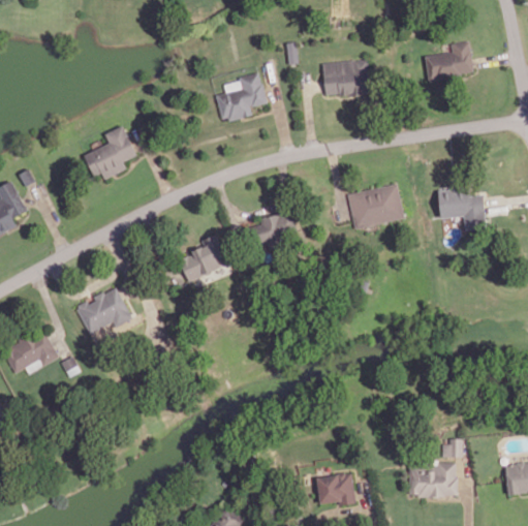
[(288,64),(298,64),(296,42),(286,43),(288,64)]
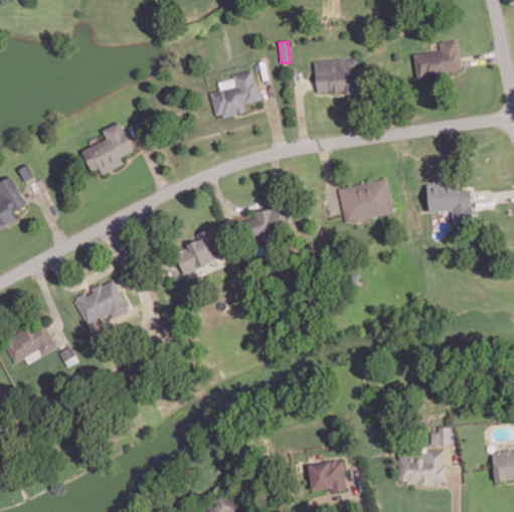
[(440,43),(441,51),(413,55),(417,79),(443,75),(442,71),(460,68),(456,41),(440,43)]
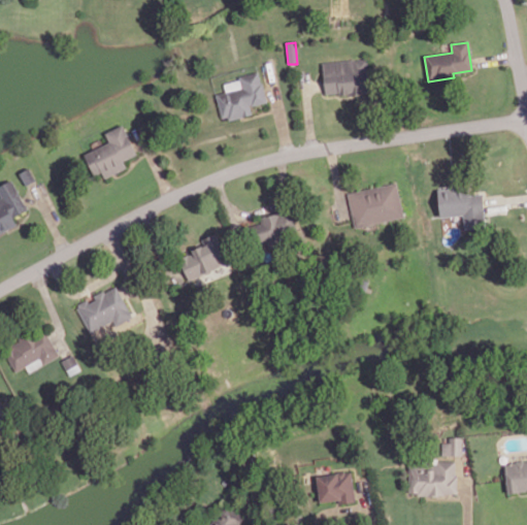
[(322,65),(325,95),(338,94),(338,96),(348,95),(348,93),(352,92),(352,96),(362,95),(362,93),(368,92),(365,60),(322,65)]
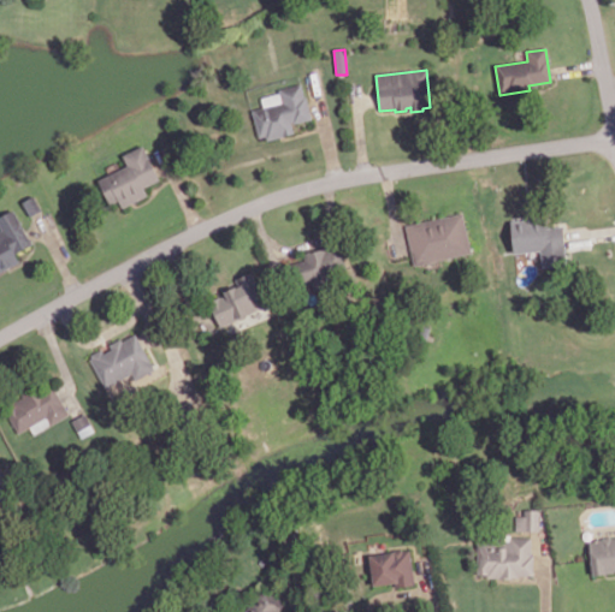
[(279,91),(283,105),(253,113),(260,137),(266,136),(267,141),(294,134),(291,123),(294,123),(294,124),(312,119),(306,99),(303,99),(300,85),(279,91)]
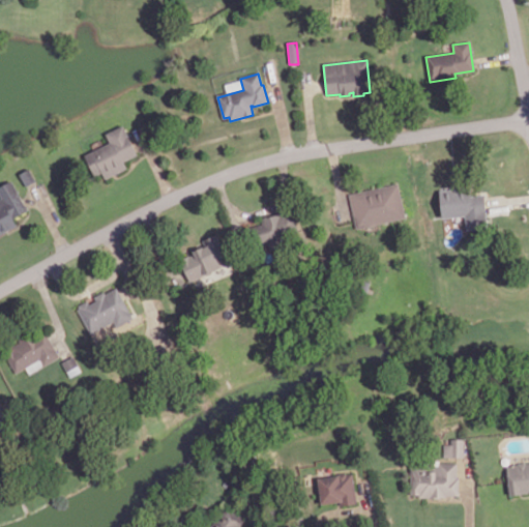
[(106,135),(110,145),(85,156),(94,177),(101,173),(105,179),(126,169),(123,163),(137,156),(122,126),(106,135)]
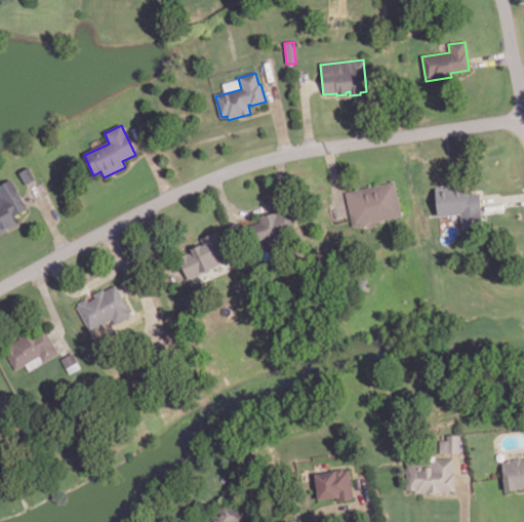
[(18,173),(26,186),(35,181),(28,168),(18,173)]
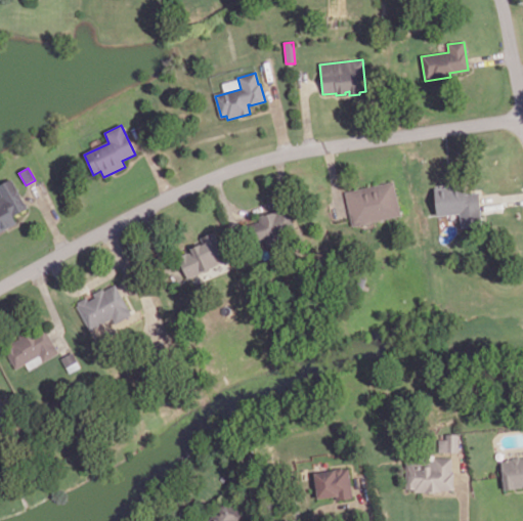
[(0,232),(15,224),(10,216),(11,215),(13,217),(27,210),(10,181),(0,186),(0,193),(2,198),(0,199),(0,232)]
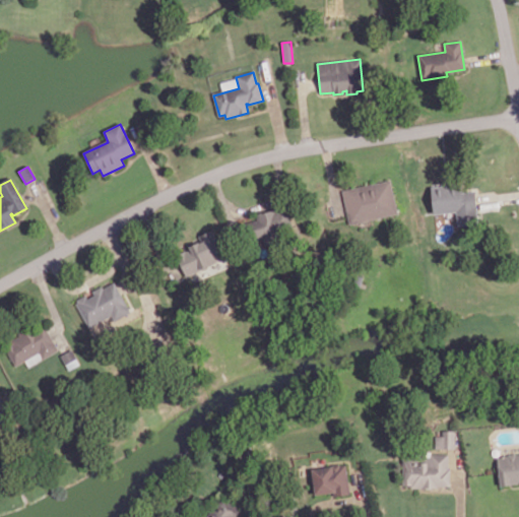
[(342,192),(349,225),(394,215),(387,183),(342,192)]
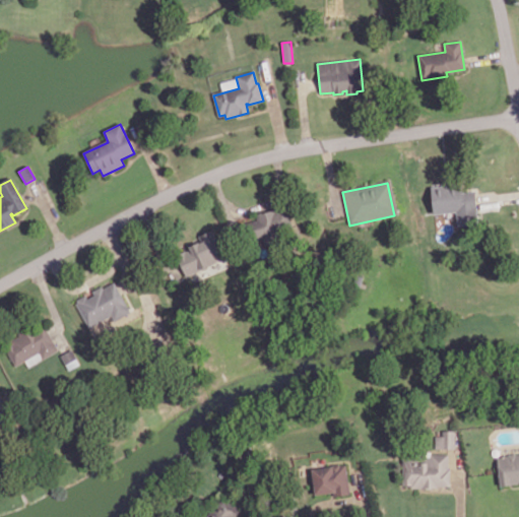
[(432,189),(435,214),(475,209),(473,192),(460,194),(459,186),(432,189)]
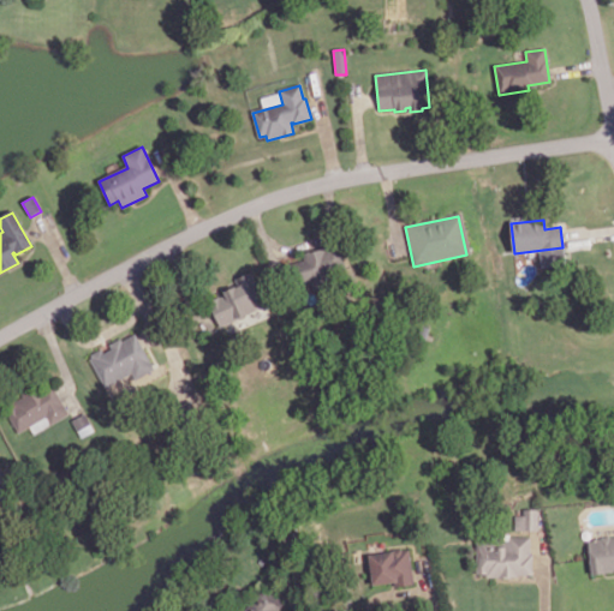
[(290,265),(297,285),(346,268),(339,246),(325,251),(323,249),(302,256),(304,261),(290,265)]
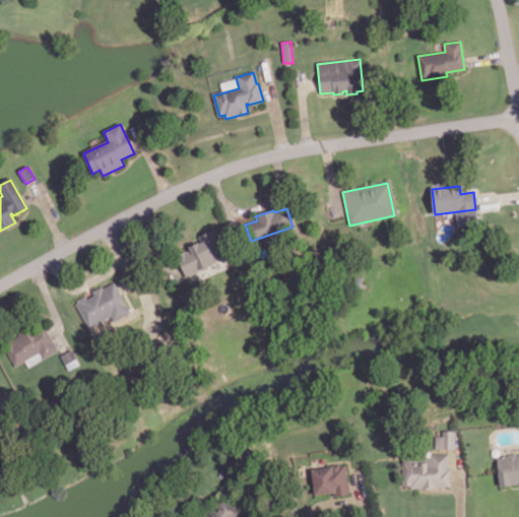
[(176,256),(177,258),(176,258),(185,277),(224,258),(211,232),(198,238),(201,243),(197,245),(197,244),(188,248),(190,251),(185,254),(184,252),(176,256)]
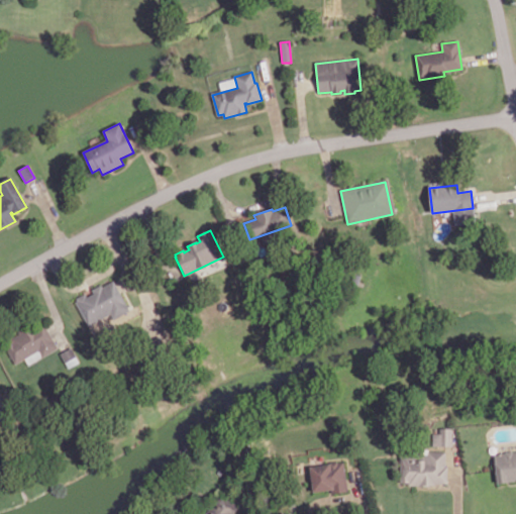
[(77,299),(79,302),(76,303),(88,325),(110,312),(113,317),(127,309),(112,282),(102,288),(100,286),(91,291),(92,294),(87,297),(85,294),(77,299)]
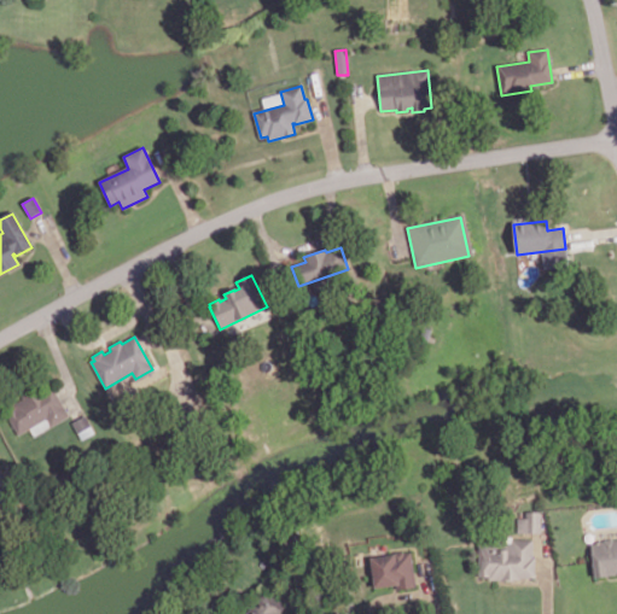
[(22,397),(23,401),(3,411),(18,437),(46,421),(51,427),(68,417),(50,385),(38,393),(35,390),(22,397)]
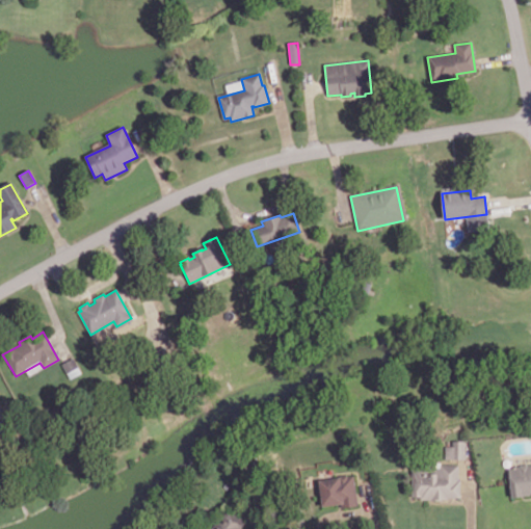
[(62,365),(71,379),(81,373),(73,359),(62,365)]
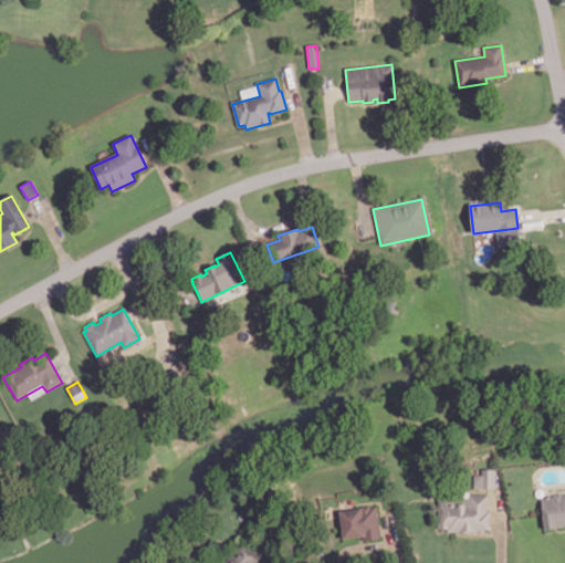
[(481,470),(481,490),(494,490),(494,470),(481,470)]
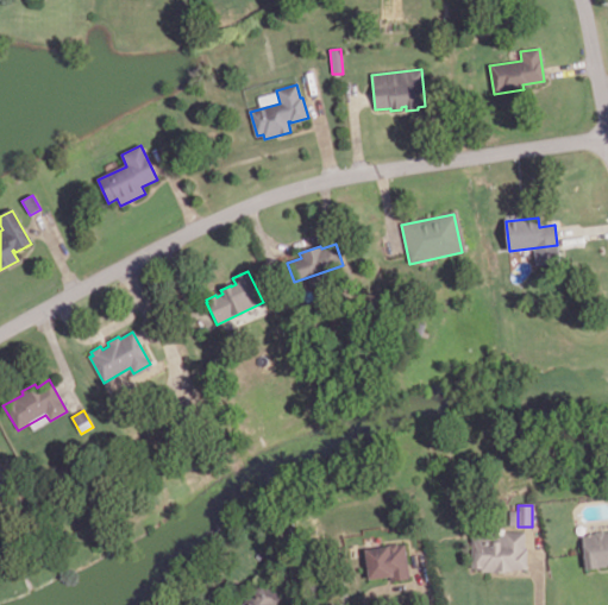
[(471,533),(471,569),(481,569),(481,572),(491,572),(513,573),(513,569),(526,571),(526,550),(525,550),(525,534),(471,533)]
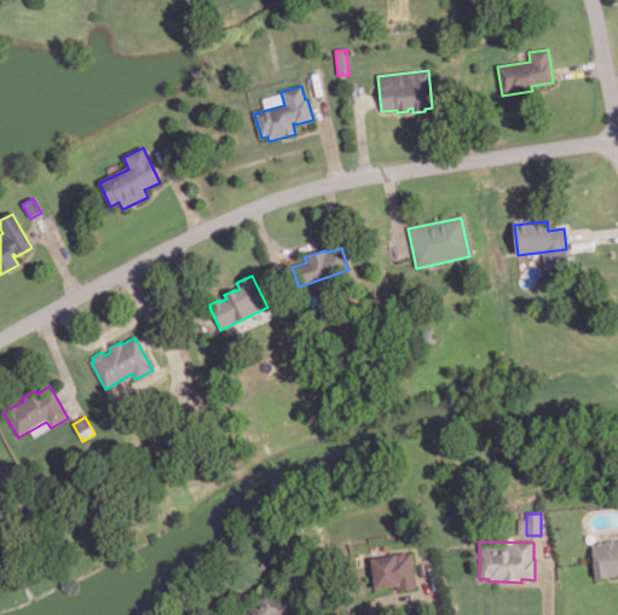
[(591,546),(595,579),(607,578),(617,575),(617,541),(614,543),(612,541),(605,543),(604,544),(591,546)]
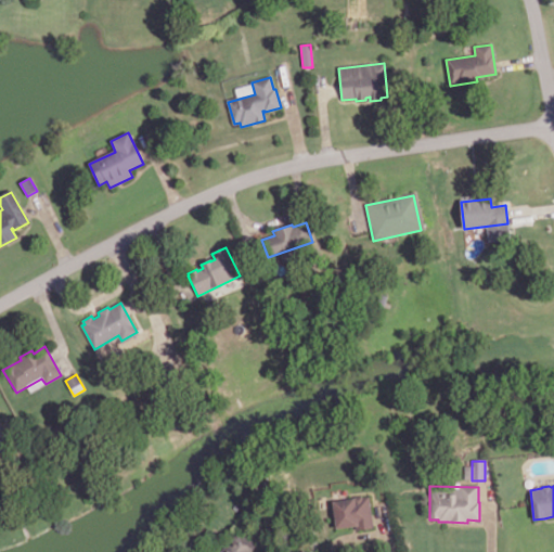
[(332,502),(336,529),(356,527),(356,531),(373,528),(369,498),(363,498),(361,497),(355,497),(352,500),(332,502)]
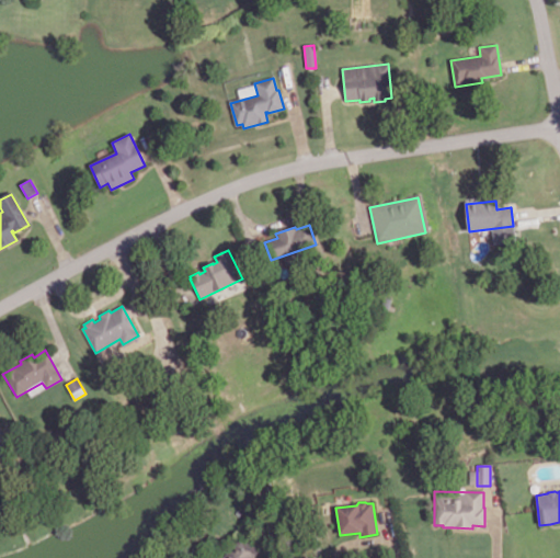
[(255,557),(261,550),(239,535),(224,557),(217,557),(215,556),(214,557),(255,557)]
